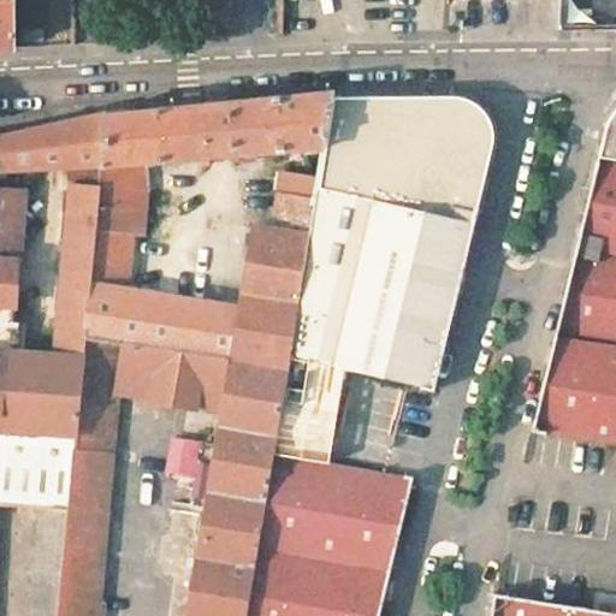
[(15,0),(0,0),(0,48),(16,48),(15,0)]
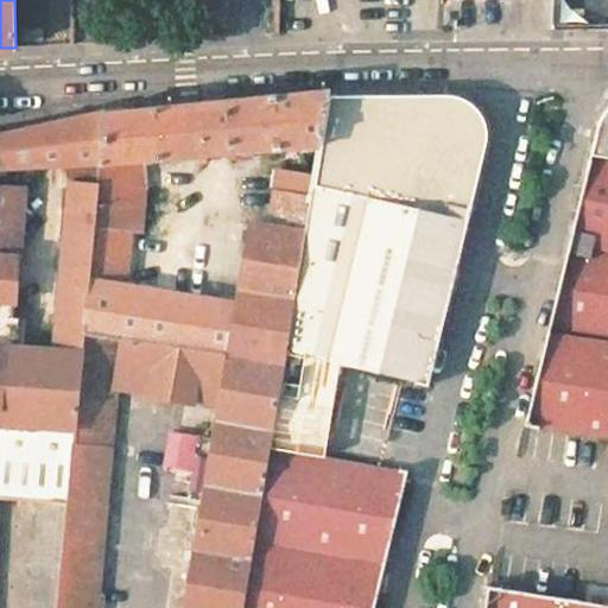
[(320,147),(330,90),(106,112),(96,213),(134,213),(137,189),(147,189),(145,160),(320,147)]
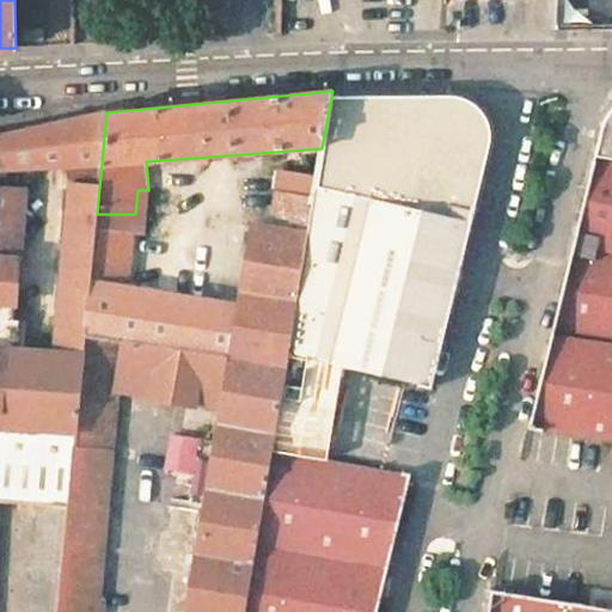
[(286,356),(435,391),(453,314),(494,144),(491,136),(488,130),(482,122),(475,114),(466,108),(456,101),(452,99),(450,98),(439,95),(331,97),(322,148),(313,196),(286,356)]
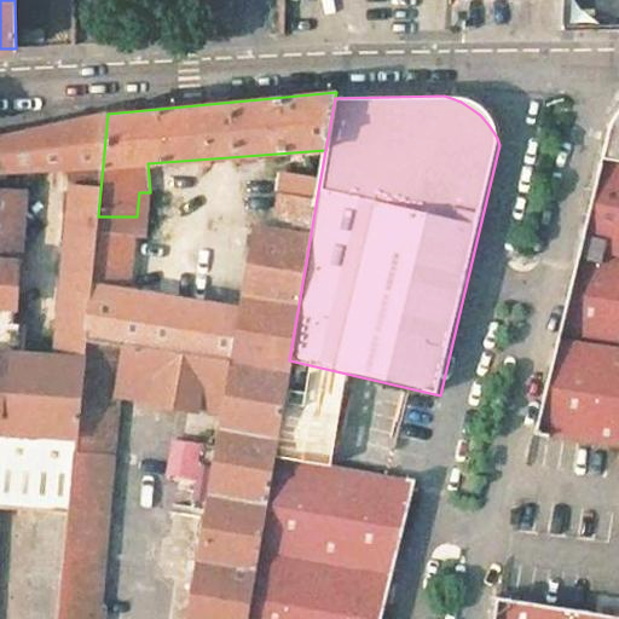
[(98,217),(108,114),(64,123),(0,137),(0,165),(41,166),(64,166),(71,187),(68,231),(62,291),(57,291),(55,311),(59,311),(56,357),(16,354),(0,352),(0,431),(77,435),(86,337),(91,284),(98,217)]
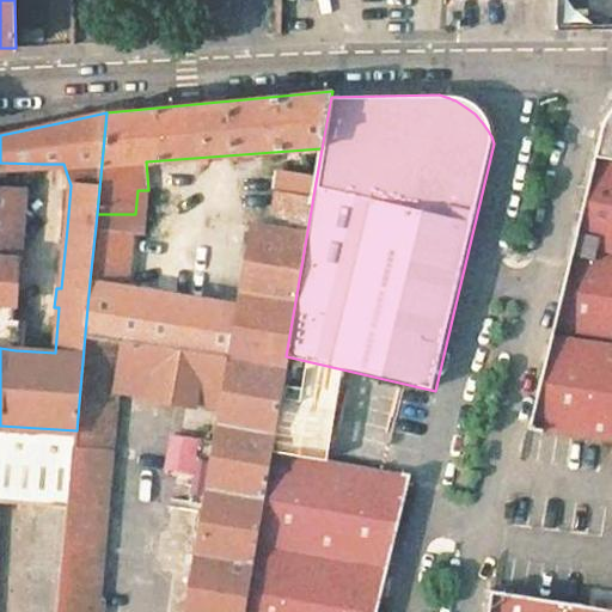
[(611,117),(610,120),(601,132),(595,145),(591,157),(588,173),(589,175),(593,187),(594,201),(592,212),(587,222),(580,232),(574,238),(570,261),(571,271),(573,285),(571,293),(569,304),(561,323),(555,330),(551,335),(549,349),(551,355),(552,365),(552,378),(550,392),(546,402),(543,410),(536,420),(530,426),(527,438),(611,450),(611,117)]
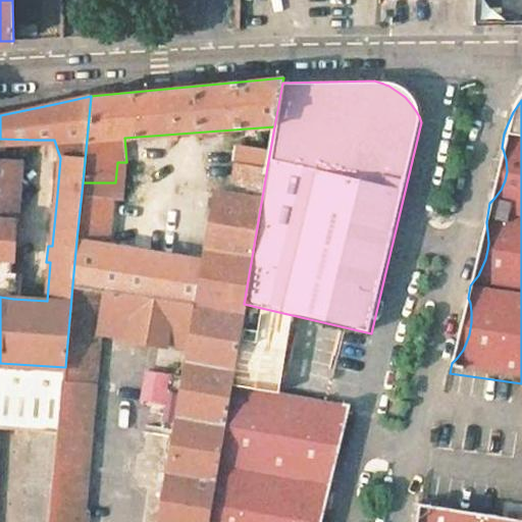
[(0,297),(13,299),(19,164),(0,161),(0,297)]
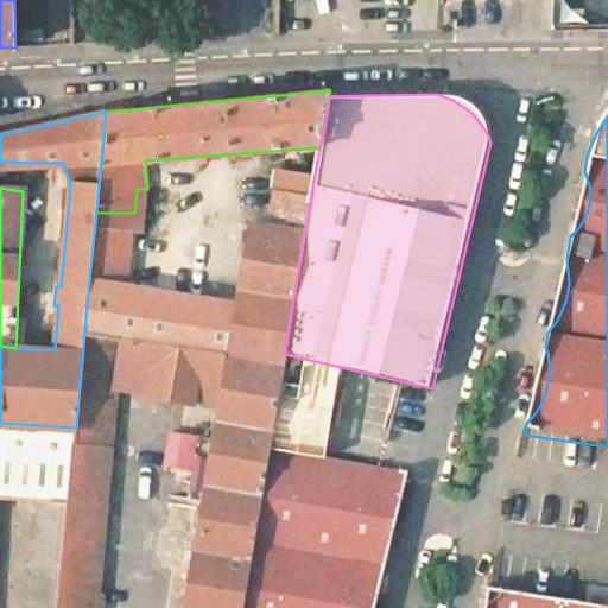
[(143,233),(147,189),(137,189),(134,213),(96,213),(89,279),(126,286),(133,233),(143,233)]
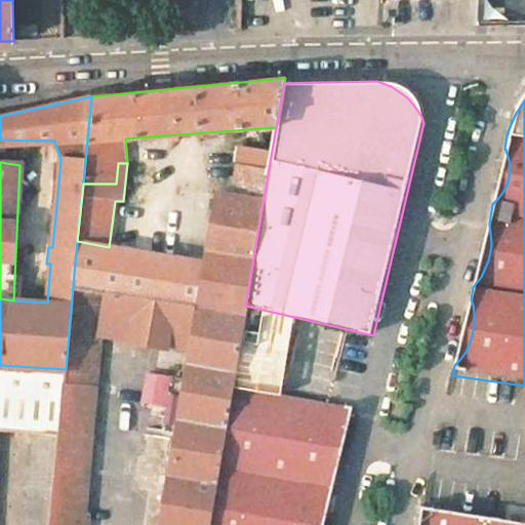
[(255,244),(269,168),(236,163),(231,197),(218,195),(207,264),(199,308),(244,315),(245,307),(255,244)]
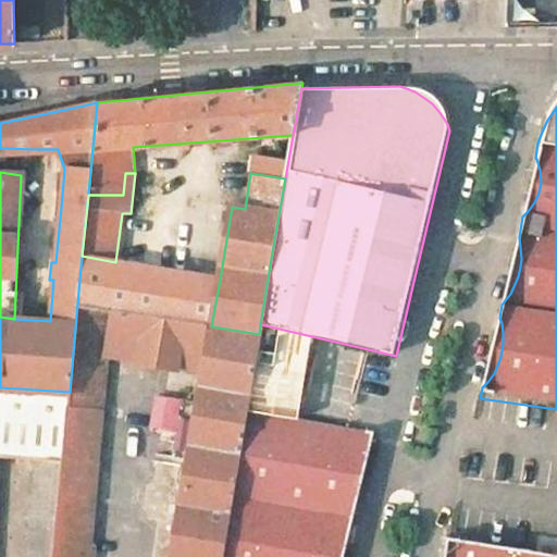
[(211,326),(220,280),(115,262),(82,256),(77,304),(211,326)]
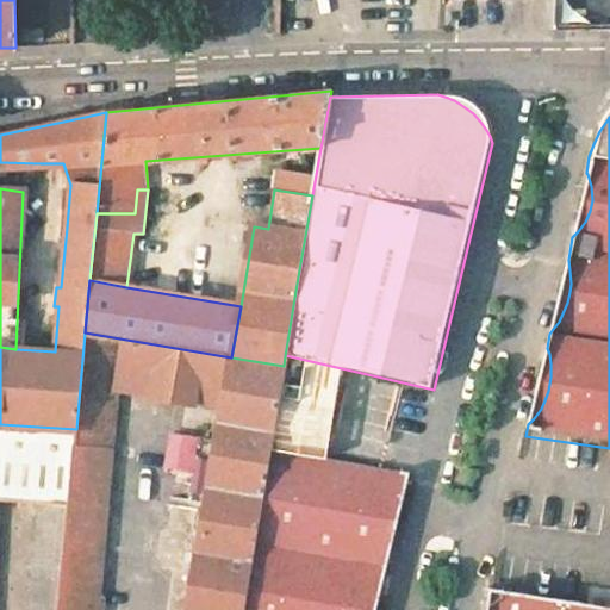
[(243,609),(269,449),(284,366),(231,358),(85,332),(76,429),(69,504),(58,609),(100,609),(103,597),(97,597),(117,388),(224,405),(217,441),(203,530),(188,609),(243,609)]
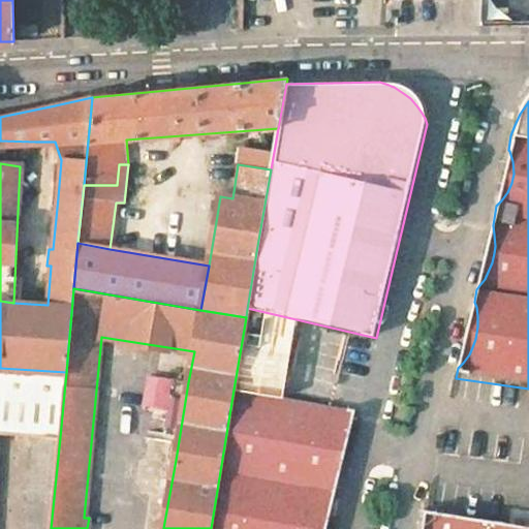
[(176,460),(188,382),(149,376),(144,405),(167,408),(163,434),(170,435),(167,459),(176,460)]
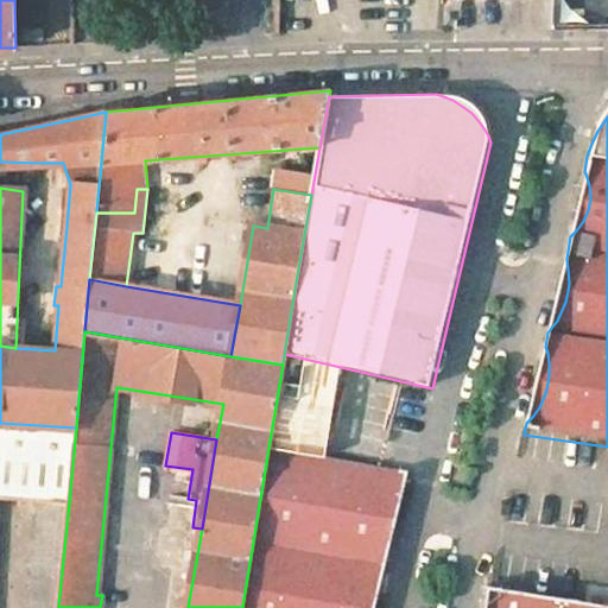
[(268,448),(242,607),(375,607),(409,470),(268,448)]
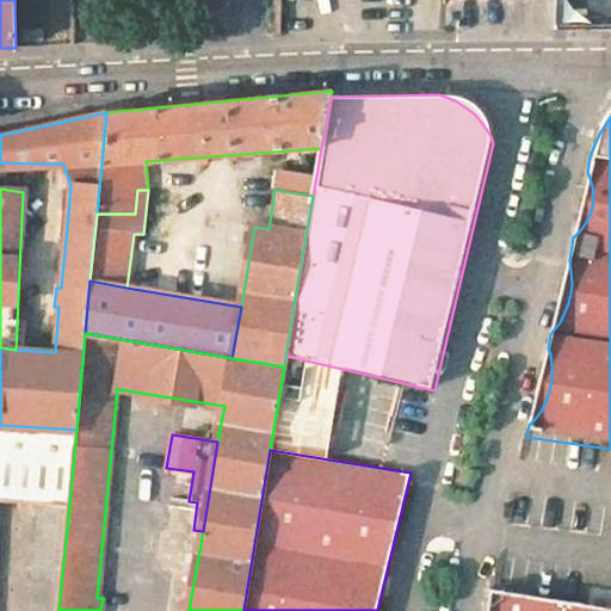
[(59,610),(69,505),(38,503),(28,610),(59,610)]
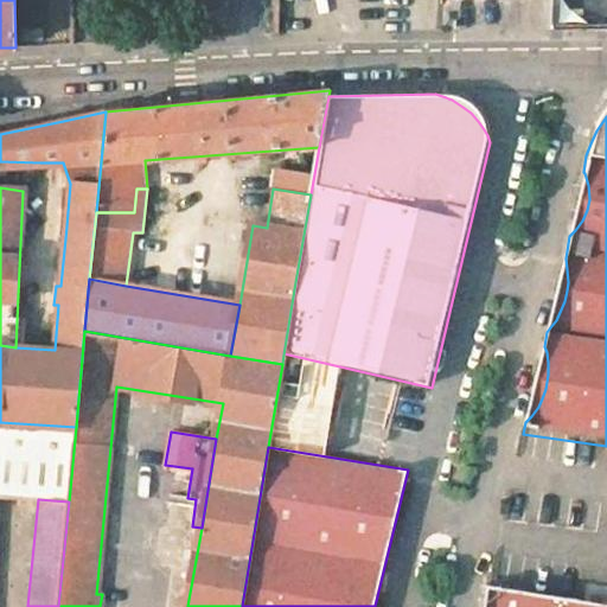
[(484,606),(606,606),(487,590),(484,606)]
